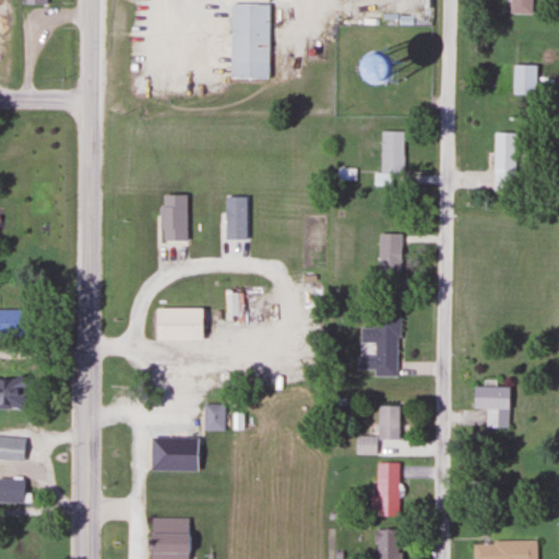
[(531,13),(531,0),(510,0),(510,13),(531,13)]
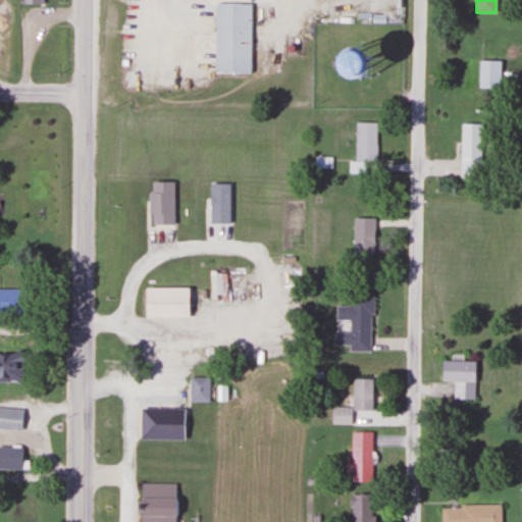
[(249,74),(249,4),(212,4),(212,74),(249,74)]
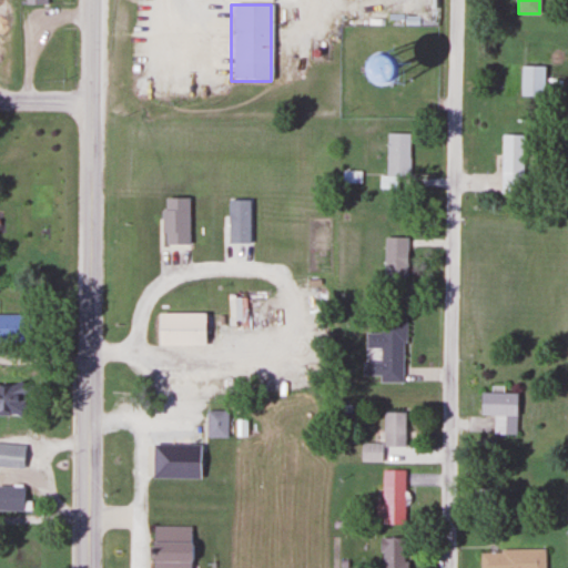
[(377,56),(355,56),(355,83),(377,83),(377,56)]
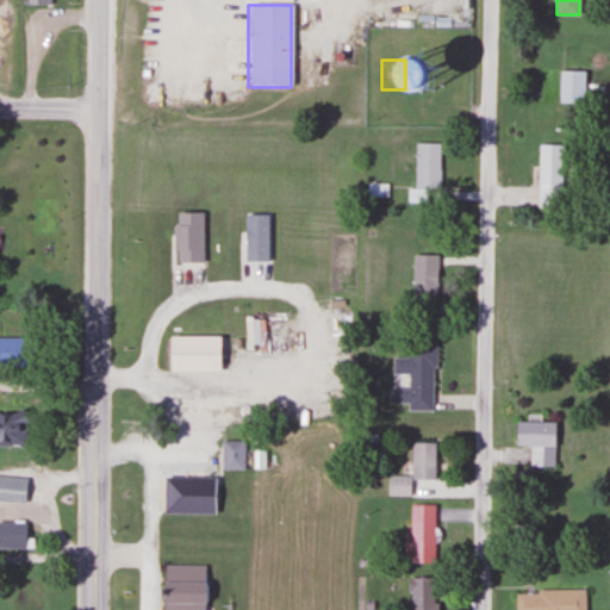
[(585,72),(559,72),(559,104),(585,104),(585,72)]
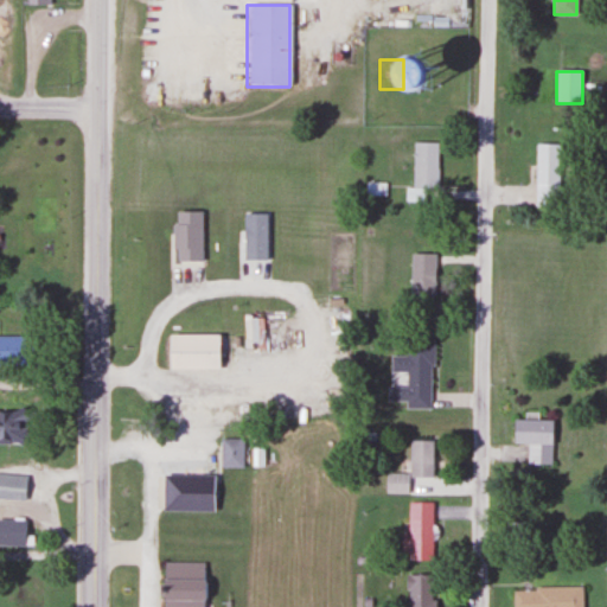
[(436,189),(436,144),(413,144),(413,189),(436,189)]
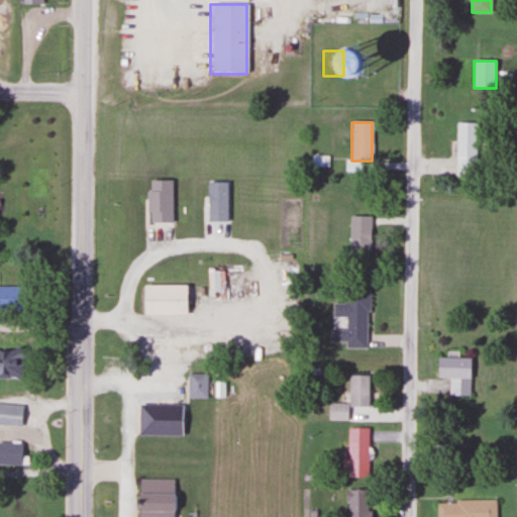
[(454,172),(477,172),(478,123),(455,123),(454,172)]
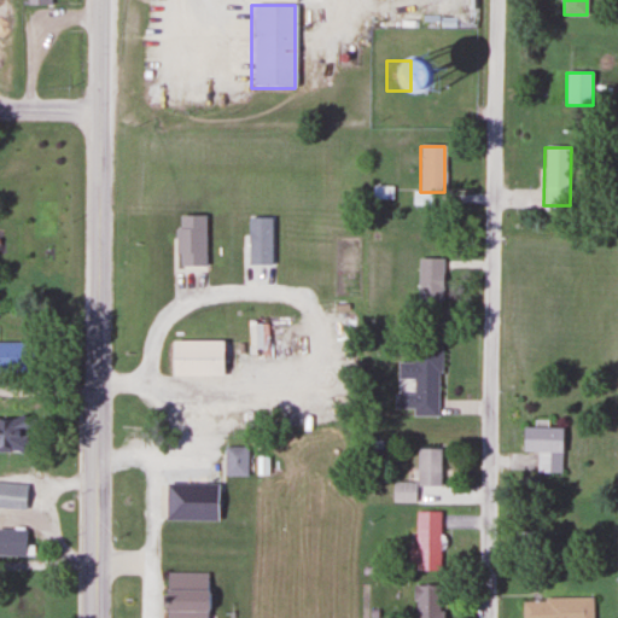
[(443,258),(417,258),(417,302),(443,302),(443,258)]
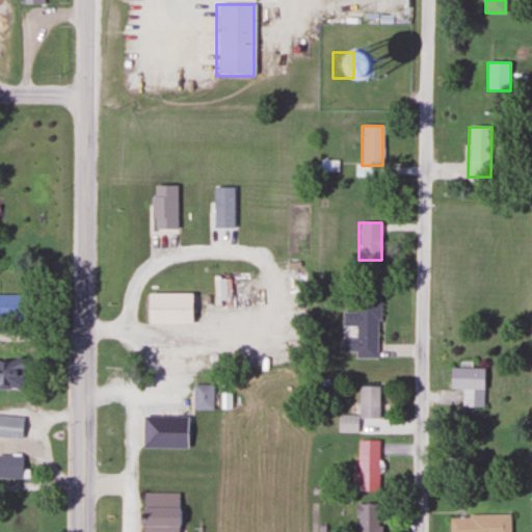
[(145,324),(190,324),(190,294),(145,294),(145,324)]
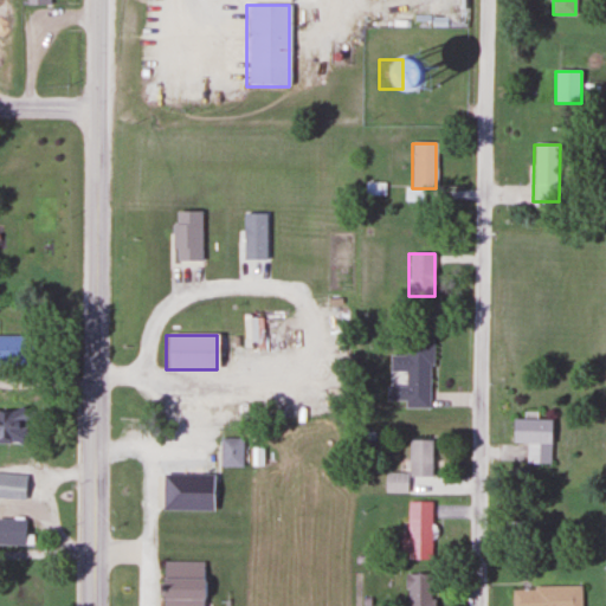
[(0,336),(0,362),(21,363),(21,336),(0,336)]
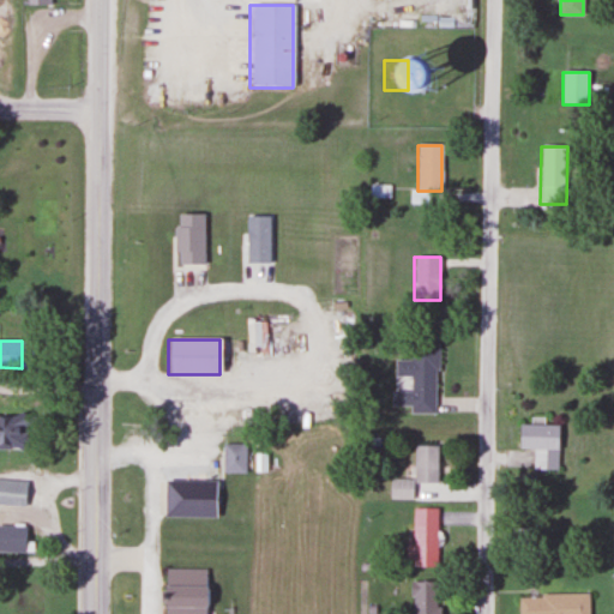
[(437,345),(411,345),(411,361),(393,360),(393,377),(410,378),(409,391),(391,391),(391,407),(410,408),(410,414),(434,414),(437,345)]
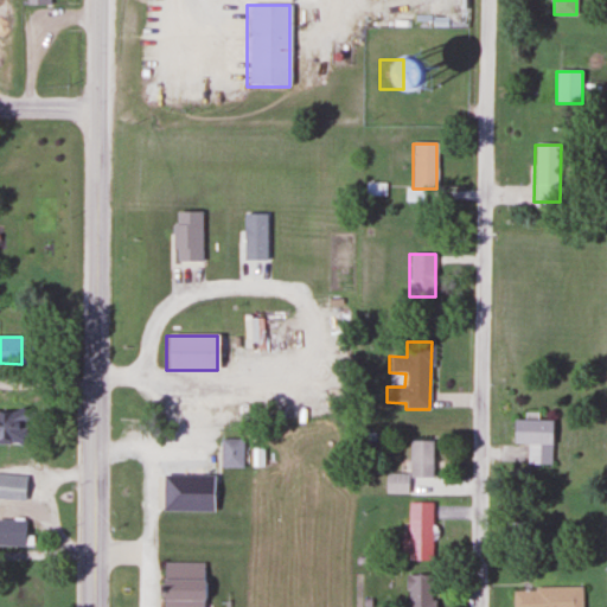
[(0,441),(17,442),(17,413),(0,413),(0,441)]
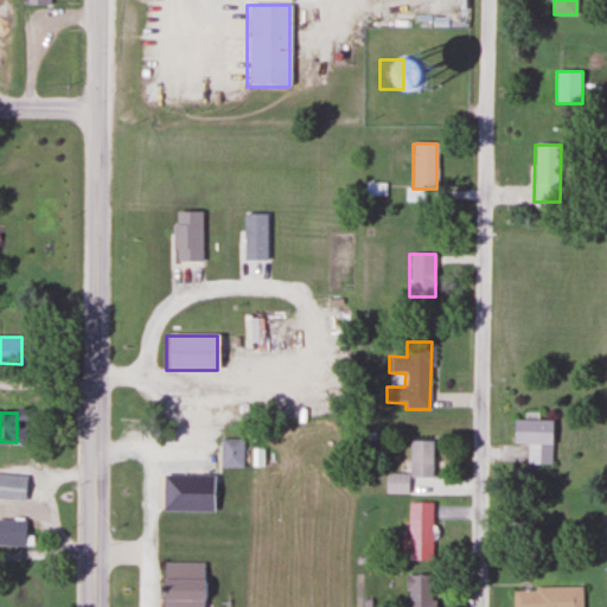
[(511,443),(526,443),(526,465),(550,465),(550,421),(511,421),(511,443)]
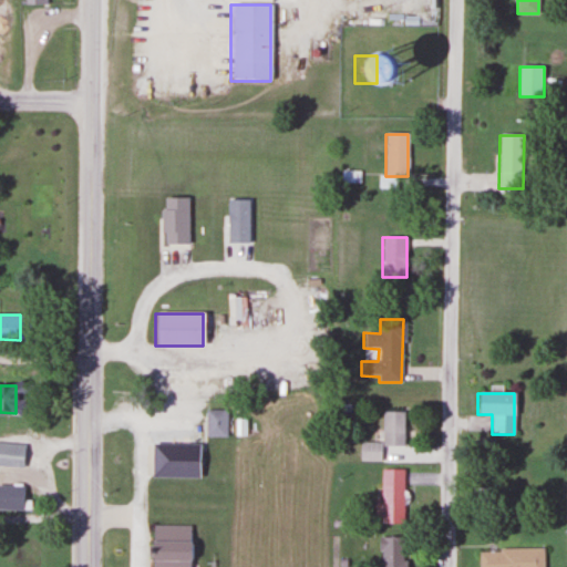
[(226,410),(205,410),(205,437),(226,437),(226,410)]
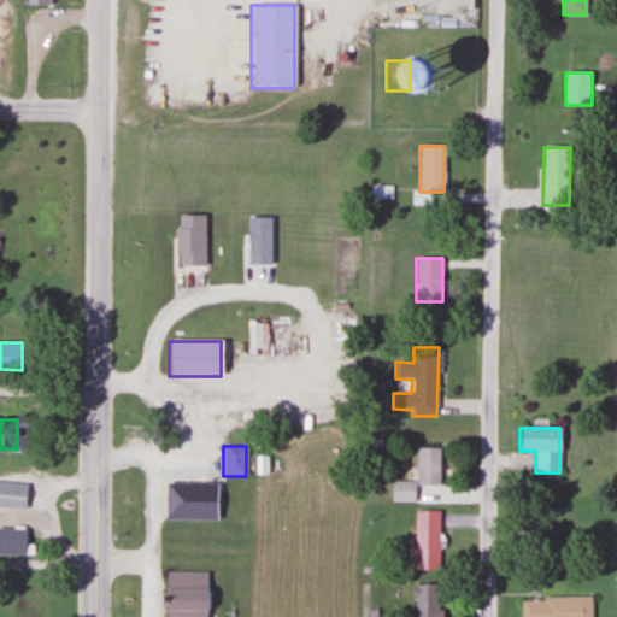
[(415,482),(392,482),(391,501),(413,503),(413,485),(439,486),(439,448),(416,448),(415,482)]
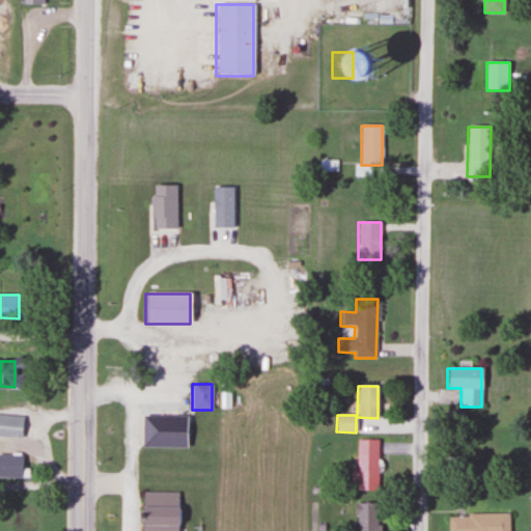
[(140,448),(185,448),(185,415),(140,415),(140,448)]
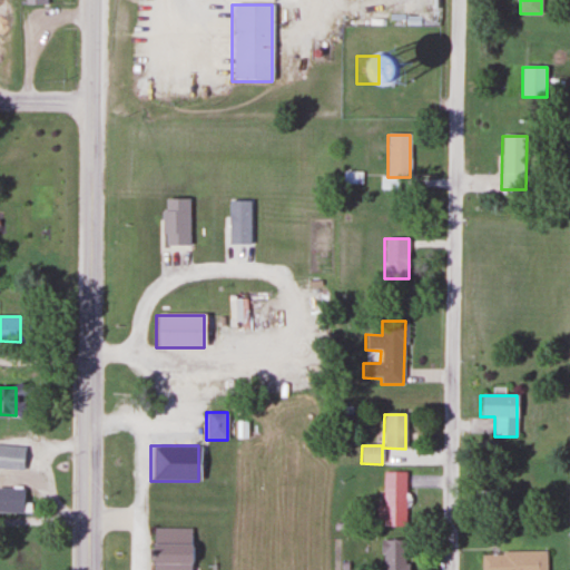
[(25,446),(0,446),(0,469),(25,470),(25,446)]
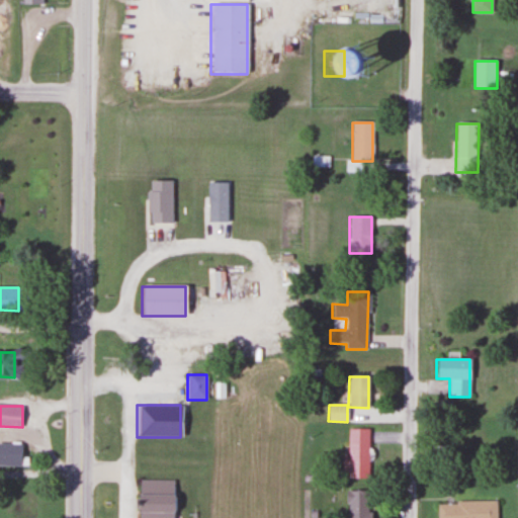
[(346,479),(368,479),(368,428),(346,428),(346,479)]
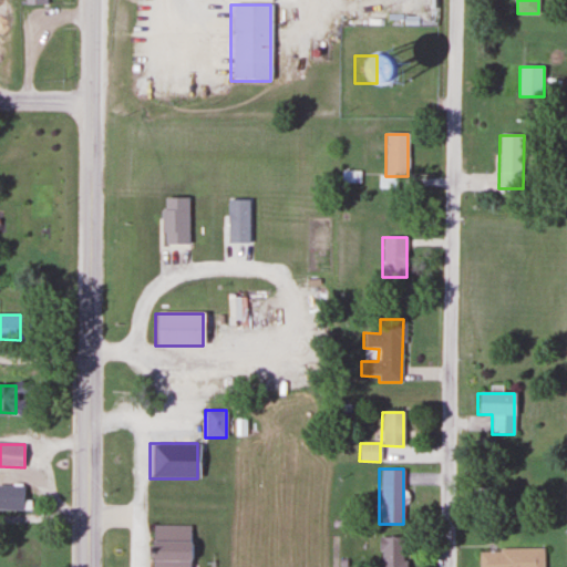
[(0,509),(23,511),(23,486),(0,485),(0,509)]
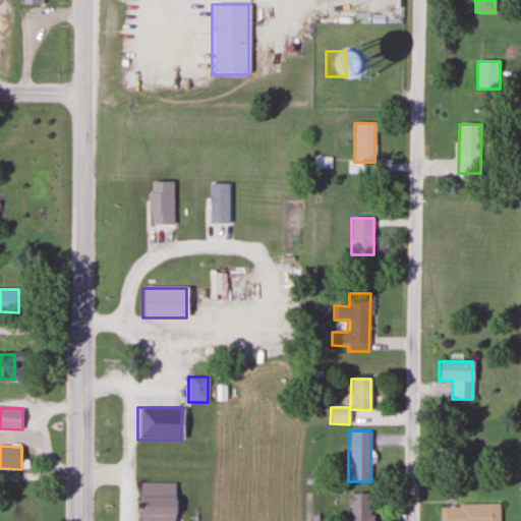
[(176,481),(175,520),(141,520),(142,480),(176,481)]
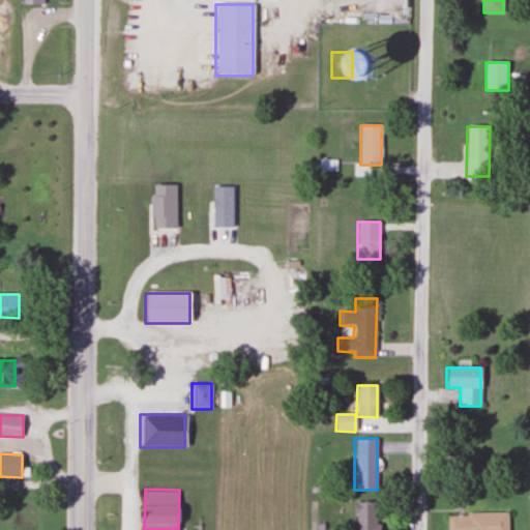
[(379,529),(380,502),(354,502),(354,529),(379,529)]
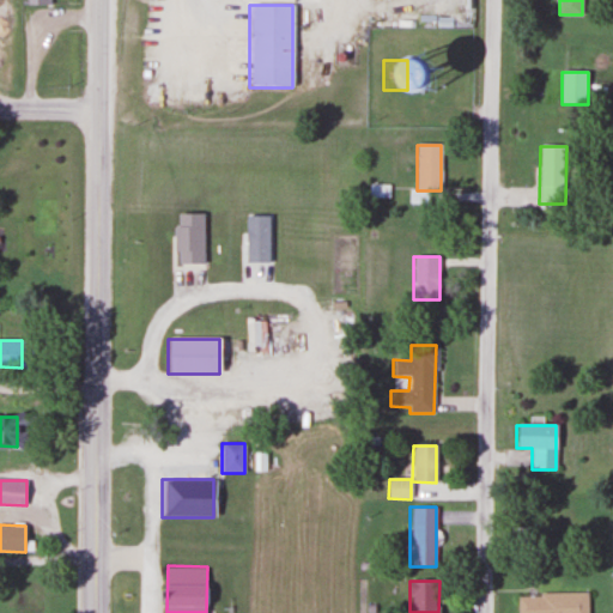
[(587,612),(587,594),(517,594),(516,612),(587,612)]
